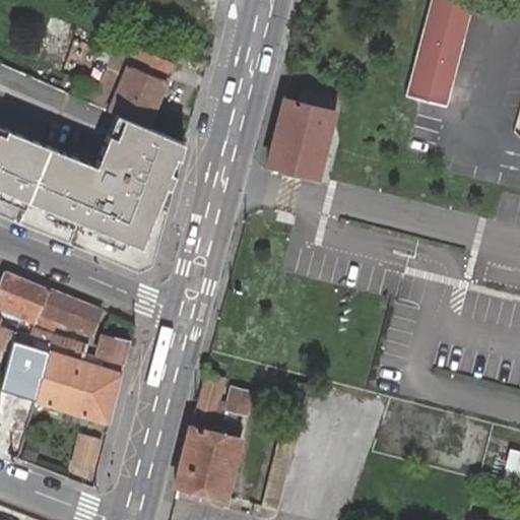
[(430,0),(405,94),(444,104),(471,0),(430,0)]
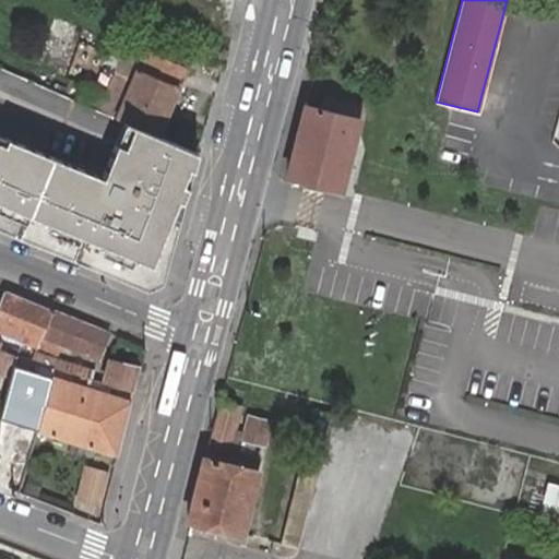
[(138,62),(116,117),(134,126),(158,135),(186,68),(142,50),(138,62)]
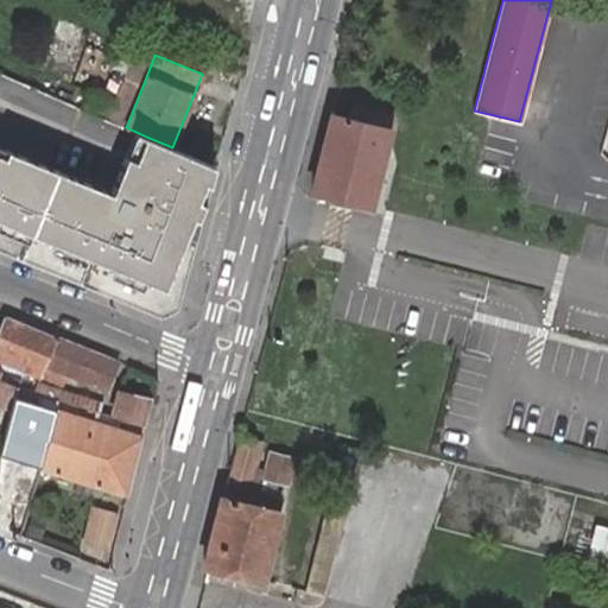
[(126,127),(0,73),(0,249),(162,316),(176,308),(214,168),(172,147),(146,137),(126,127)]
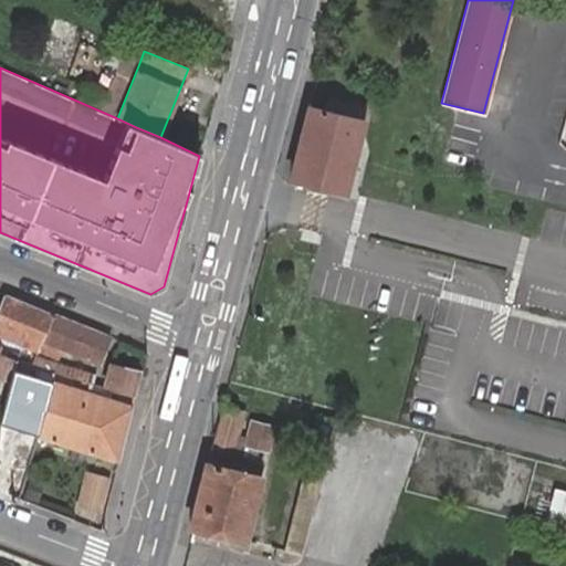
[(308,107),(290,178),(344,192),(363,121),(308,107)]
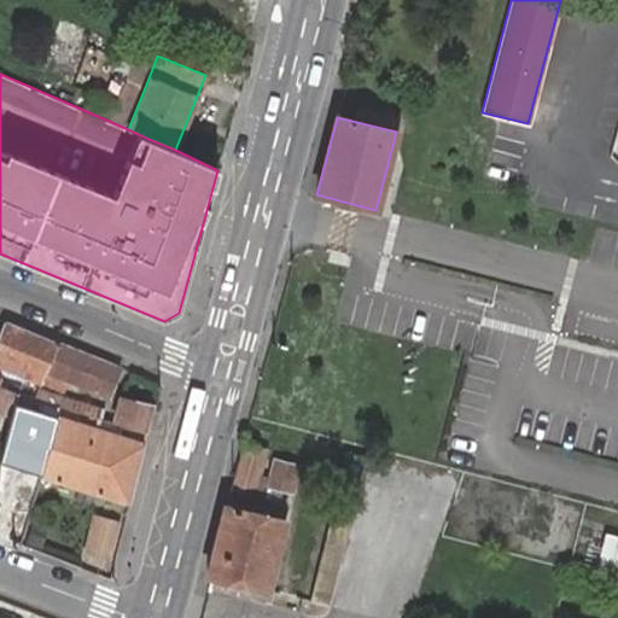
[(0,363),(41,380),(57,343),(6,322),(0,339),(0,363)]
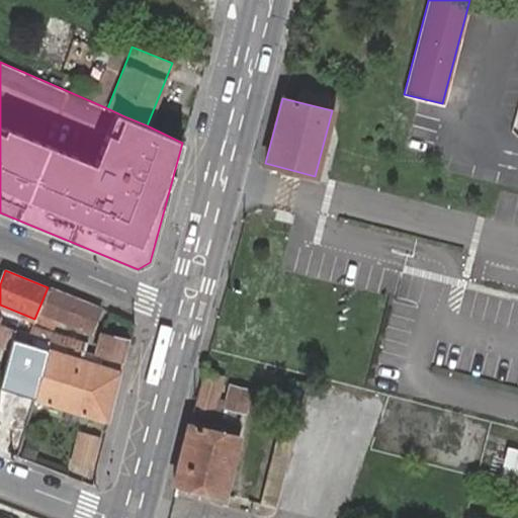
[(91,329),(100,309),(48,287),(34,319),(34,320),(53,328),(57,319),(89,332),(91,329)]
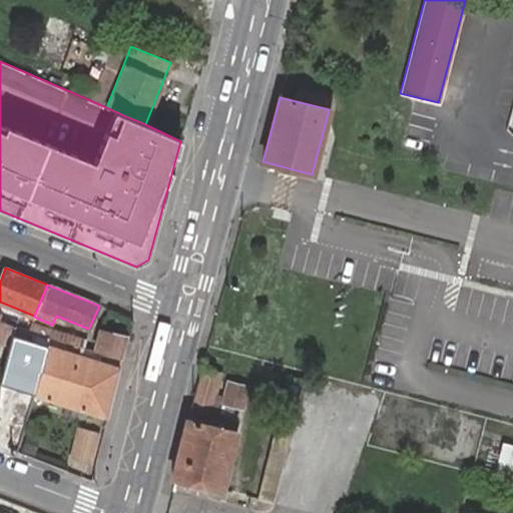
[(31,324),(0,313),(0,322),(5,324),(15,327),(28,331),(31,324)]
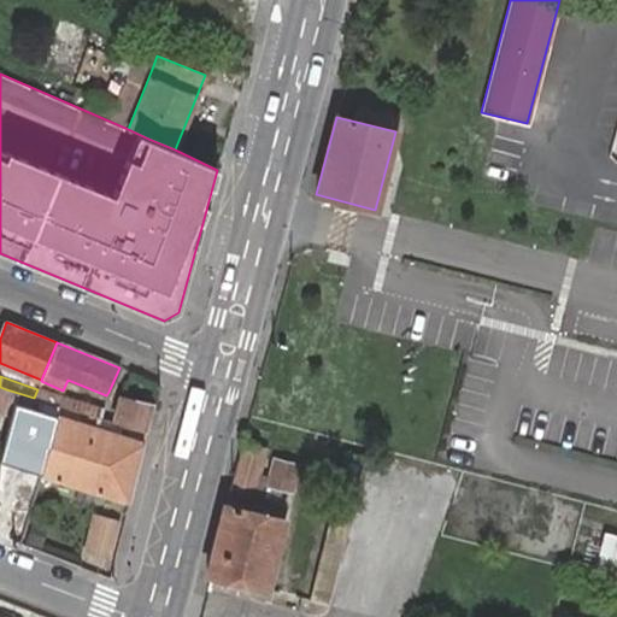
[(0,418),(10,421),(15,403),(18,393),(6,389),(0,411),(0,418)]
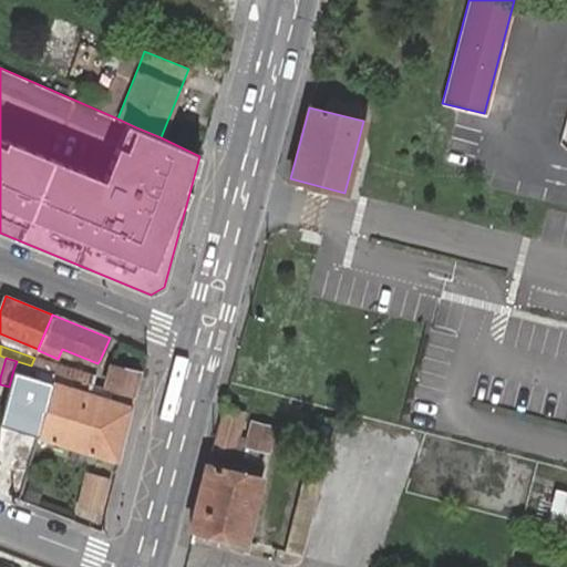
[(95,375),(34,358),(31,366),(93,384),(95,375)]
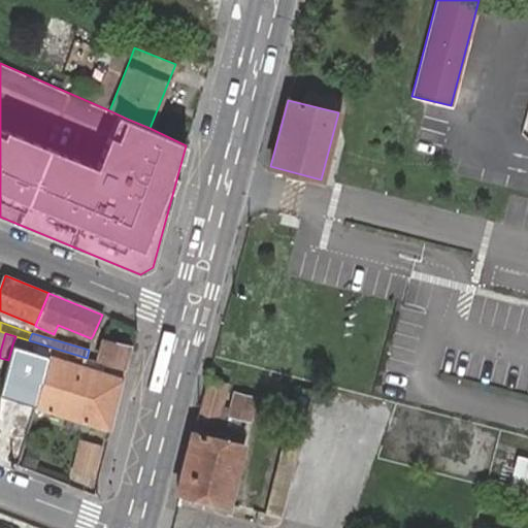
[(126,370),(132,348),(128,347),(130,342),(120,339),(119,344),(104,340),(99,362),(126,370)]
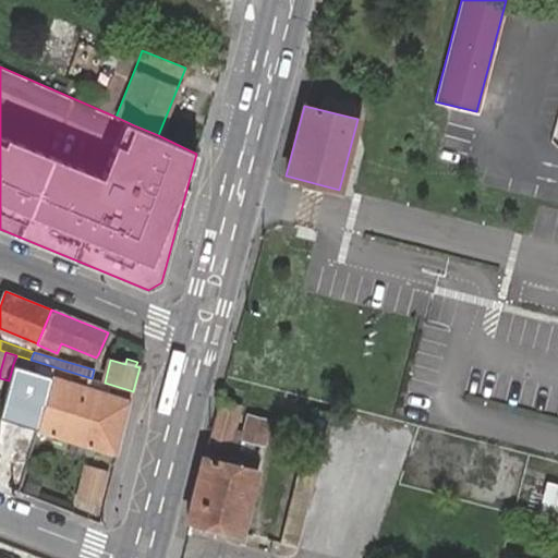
[(0,414),(0,416),(38,429),(52,377),(13,364),(9,380),(0,414)]
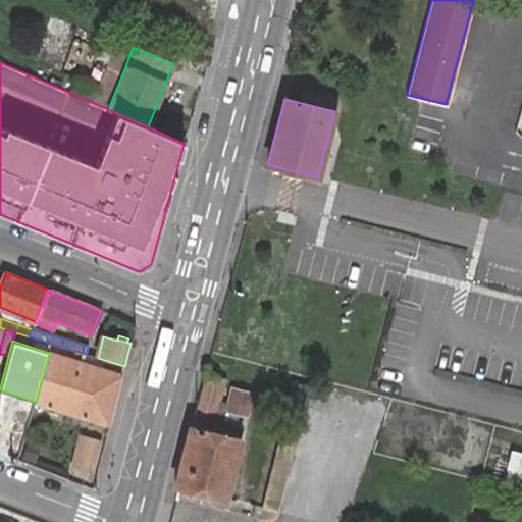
[(49,353),(36,402),(109,425),(121,376),(49,353)]
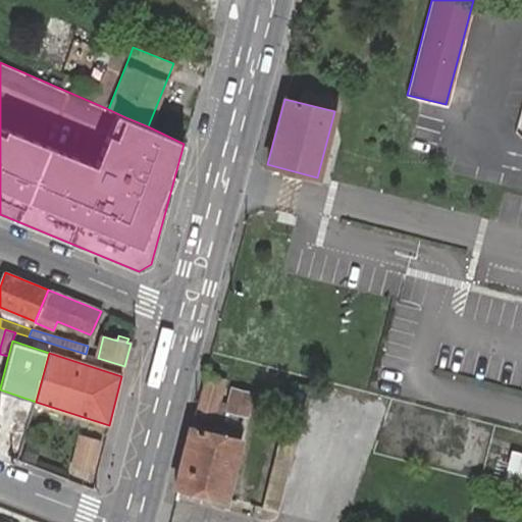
[(205,375),(175,486),(224,500),(224,498),(243,428),(214,421),(209,420),(213,407),(217,409),(225,380),(205,375)]
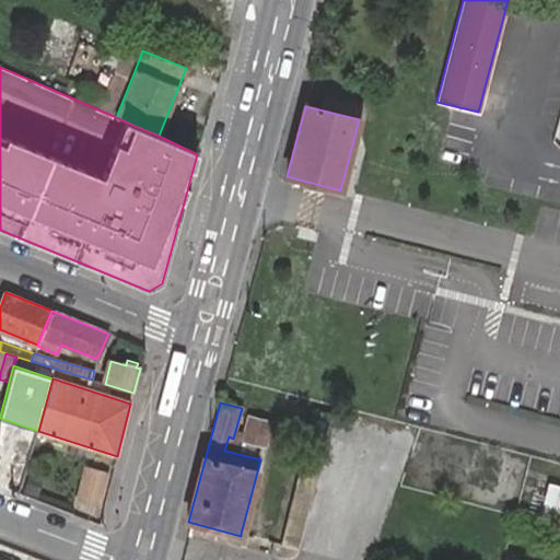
[(244,441),(264,445),(270,421),(249,417),(244,441)]
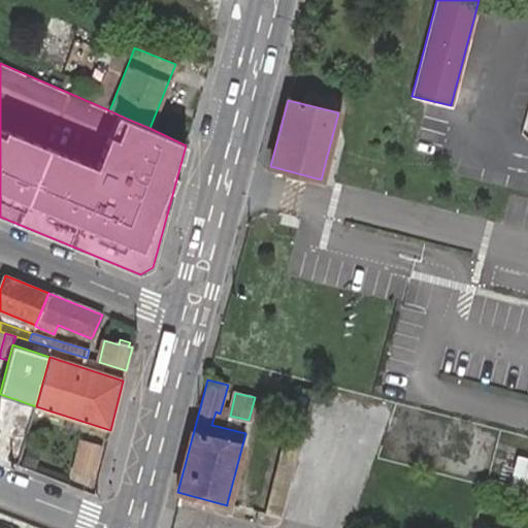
[(282,517),(306,414),(290,409),(264,514),(282,517)]
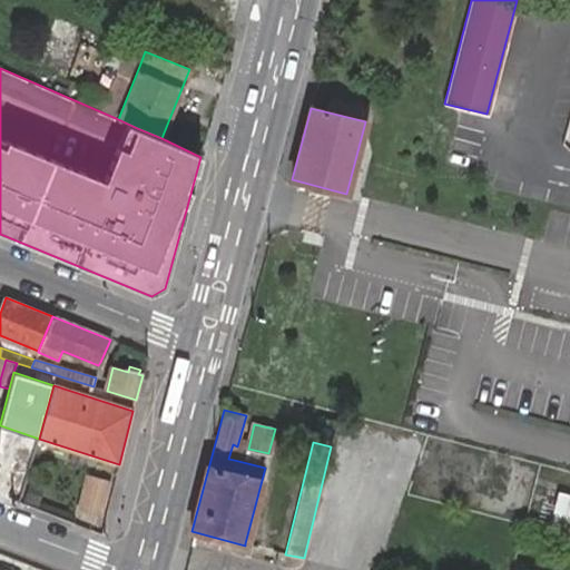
[(228,459),(234,460),(237,446),(233,444),(228,459)]
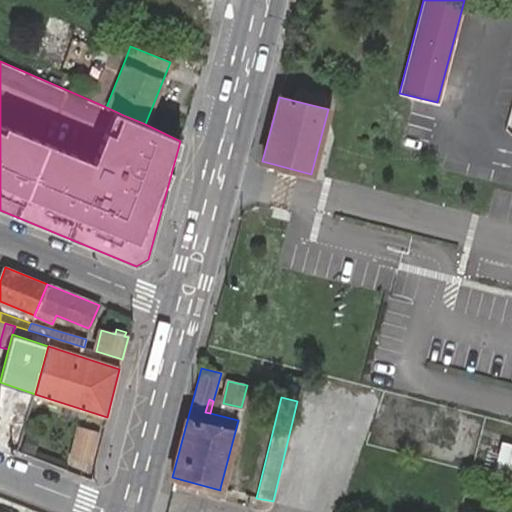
[(80,428),(72,458),(90,462),(97,432),(80,428)]
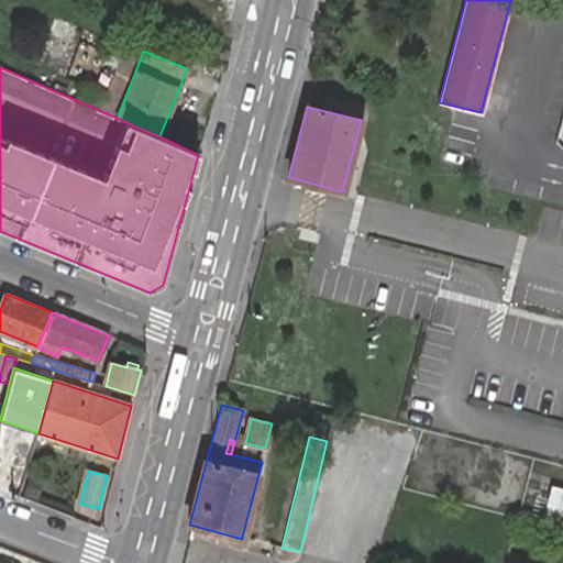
[(541,527),(551,486),(534,482),(525,523),(541,527)]
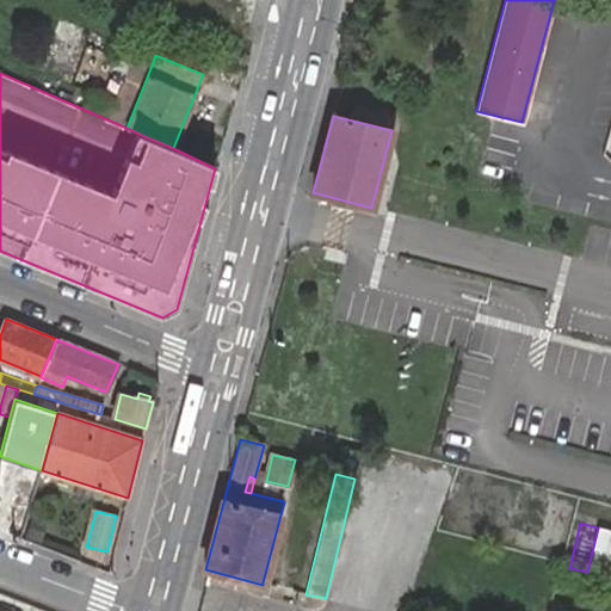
[(587,572),(610,578),(610,530),(598,528),(587,572)]
